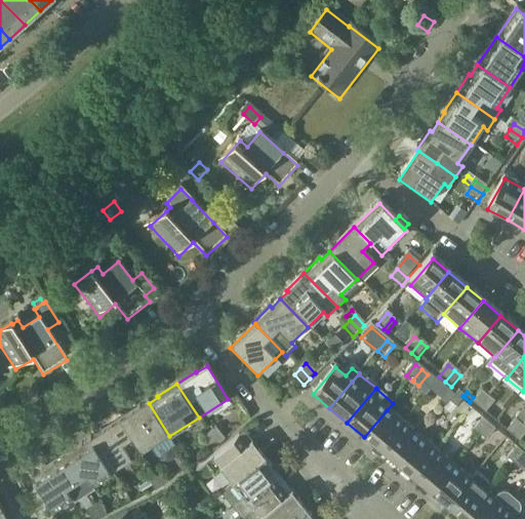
[(446,409),(450,404),(455,398),(449,393),(440,404),(446,409)]
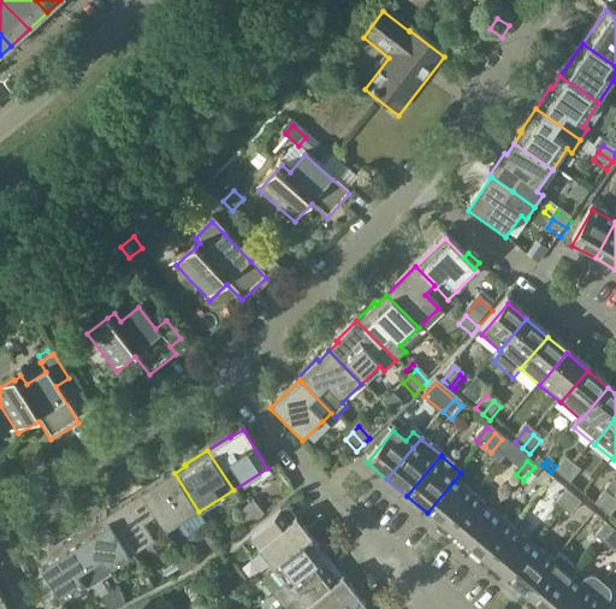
[(534,467),(528,474),(535,480),(546,468),(539,461),(534,467)]
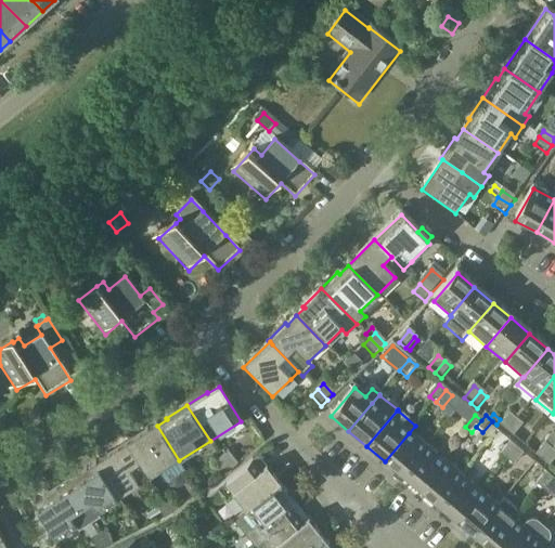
[(500,428),(507,433),(517,421),(510,416),(500,428)]
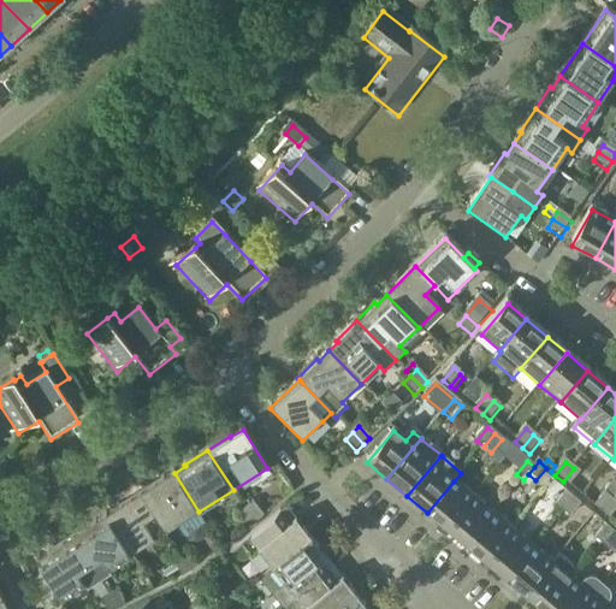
[(574,468),(563,482),(569,488),(580,474),(574,468)]
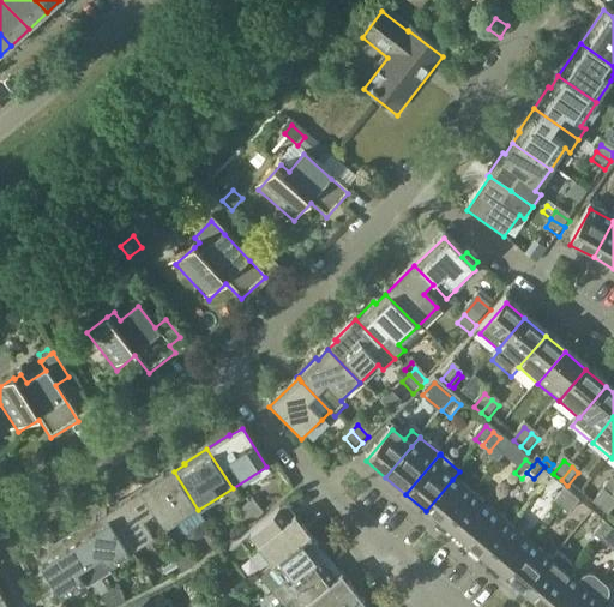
[(197,511),(198,510),(174,472),(139,494),(143,500),(157,522),(164,533),(175,526),(185,540),(206,526),(197,511)]
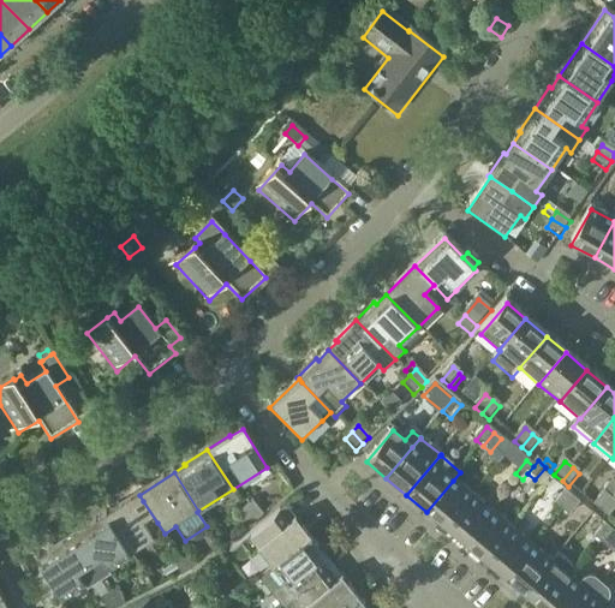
[(427,512),(446,530),(473,498),(453,481),(427,512)]
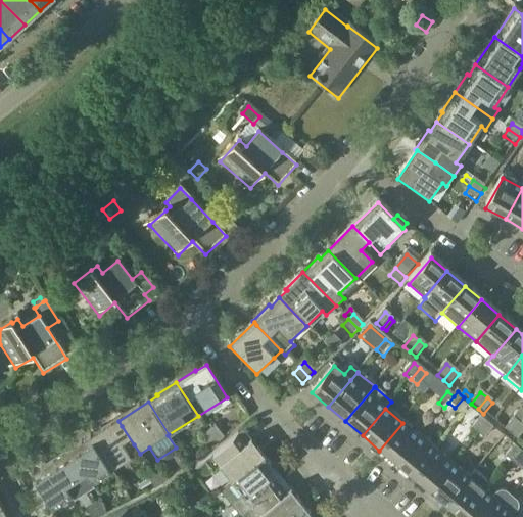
[(478,436),(487,425),(481,420),(472,430),(478,436)]
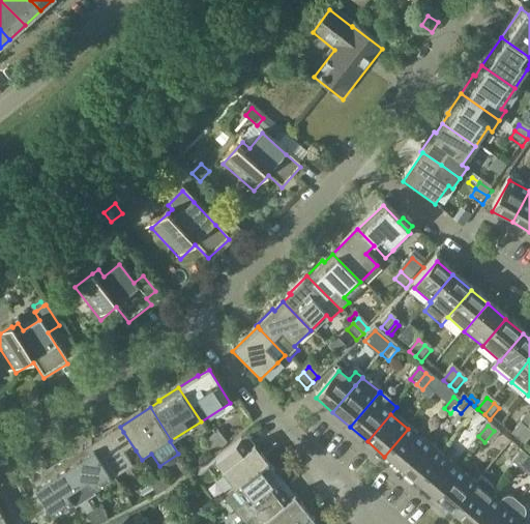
[(102,438),(91,445),(113,477),(133,465),(126,456),(136,450),(123,432),(120,427),(102,438)]
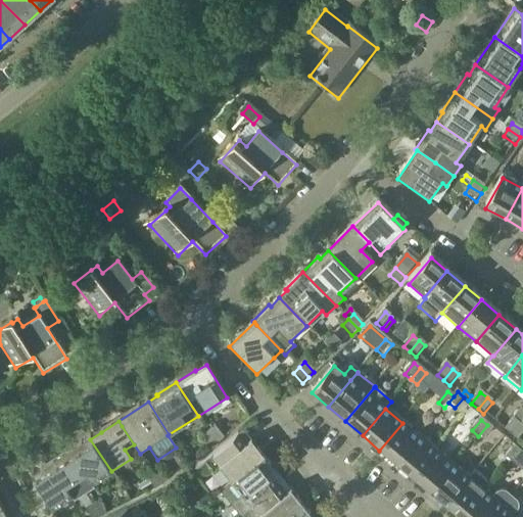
[(505,431),(512,437),(521,426),(514,421),(505,431)]
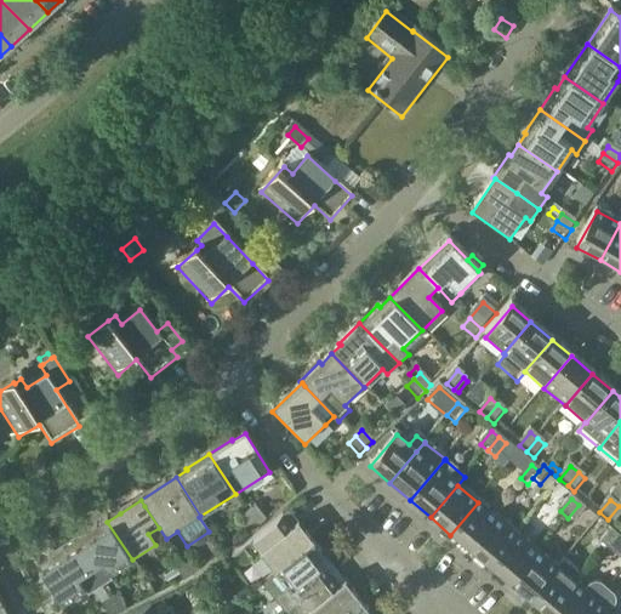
[(497,519),(478,502),(450,535),(471,552),(497,519)]
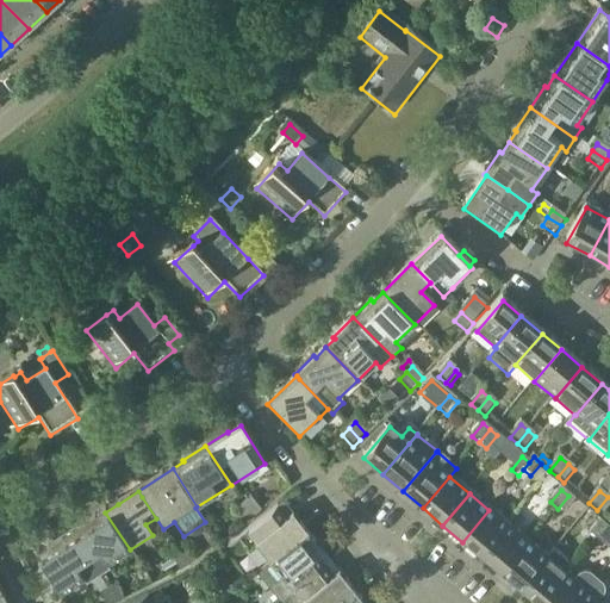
[(576,502),(568,496),(558,509),(565,515),(576,502)]
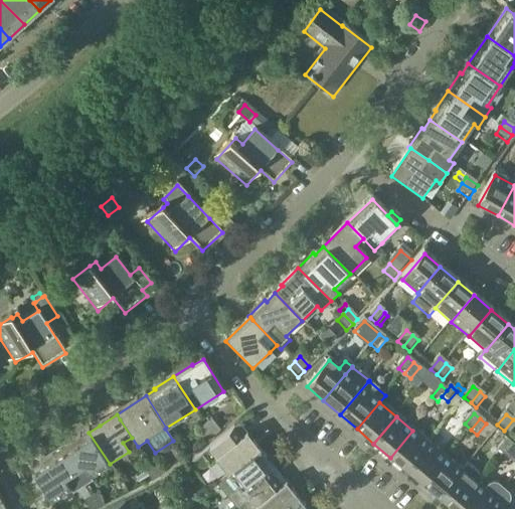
[(514,421),(513,419),(504,431),(509,436),(514,429),(514,421)]
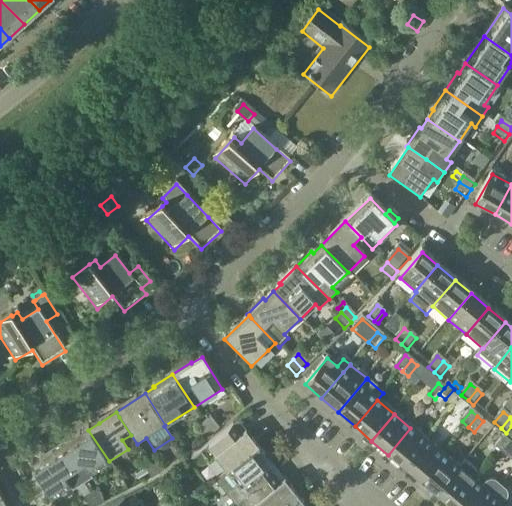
[(205,425),(213,436),(219,431),(211,420),(205,425)]
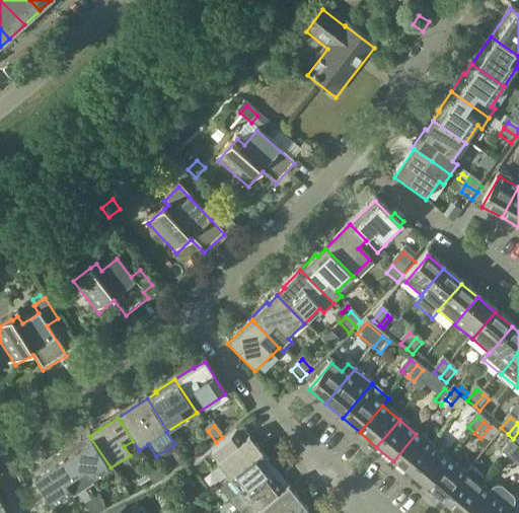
[(216,442),(208,431),(201,436),(210,447),(216,442)]
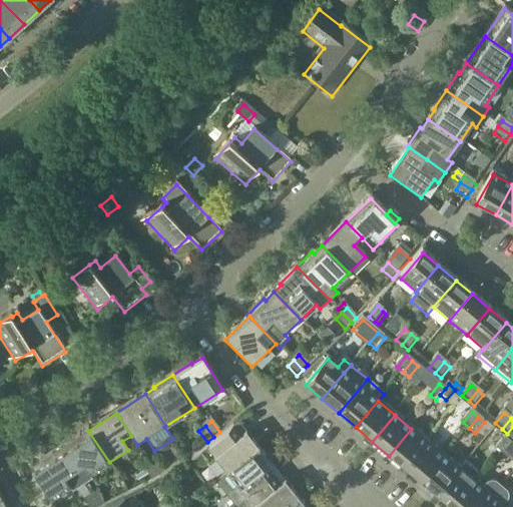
[(389,456),(406,470),(428,443),(411,429),(389,456)]
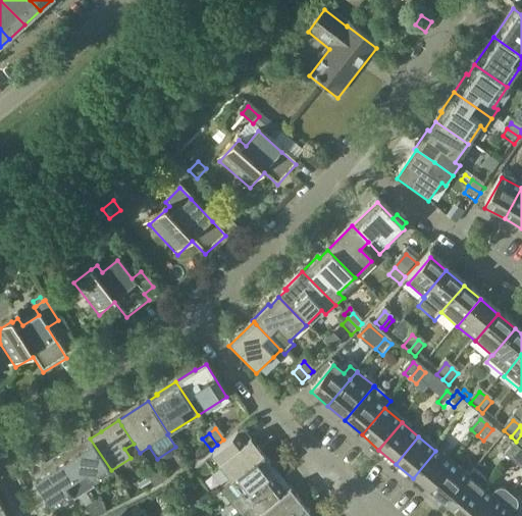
[(219,468),(231,482),(263,457),(251,442),(245,447),(238,437),(195,470),(197,473),(198,475),(202,478),(206,478),(210,476),(213,474),(213,473),(219,468)]
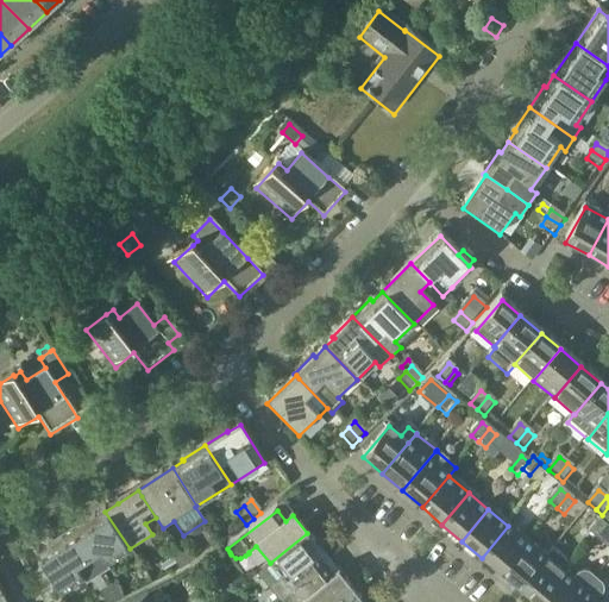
[(71,533),(99,575),(111,568),(107,563),(130,549),(105,512),(71,533)]
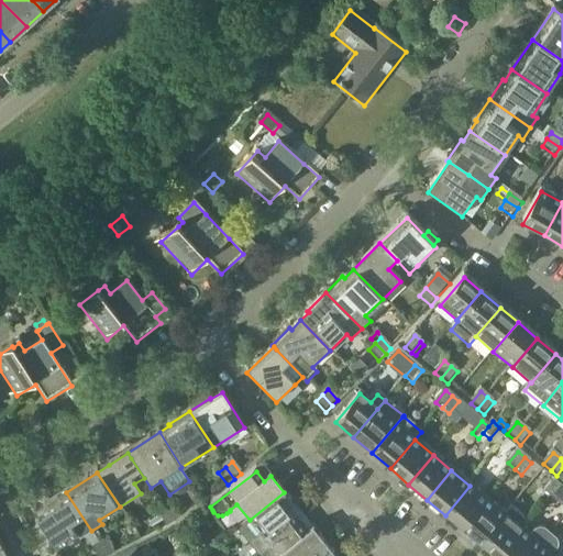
[(551,499),(561,488),(554,482),(544,493),(551,499)]
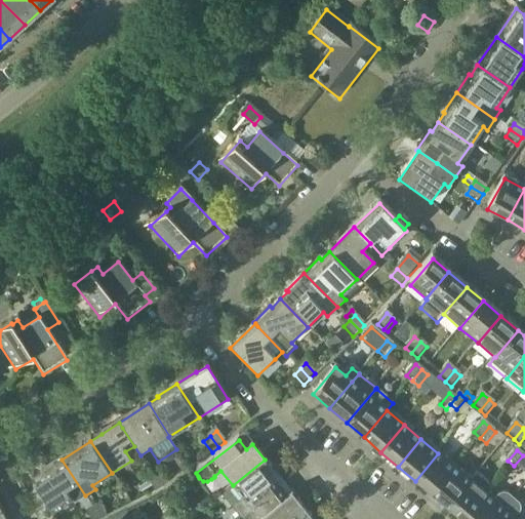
[(415,481),(433,495),(455,468),(438,453),(415,481)]
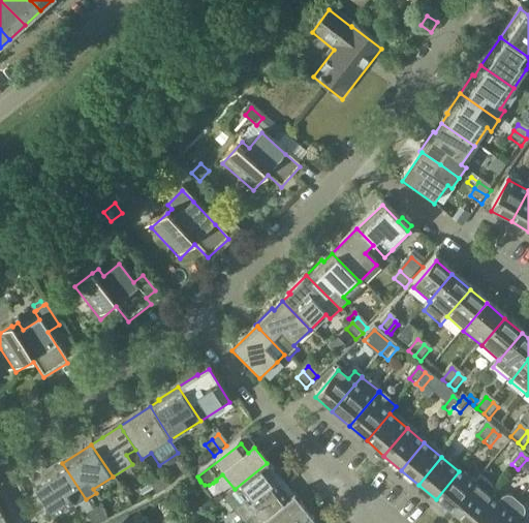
[(528,468),(528,460),(527,459),(518,469),(524,474),(528,468)]
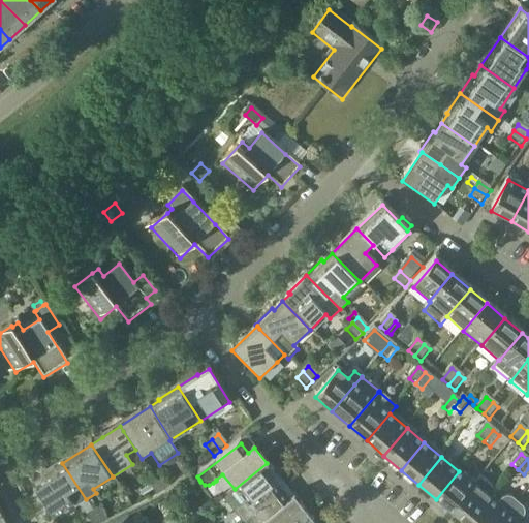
[(86,499),(62,463),(32,482),(53,515),(72,502),(74,506),(86,499)]
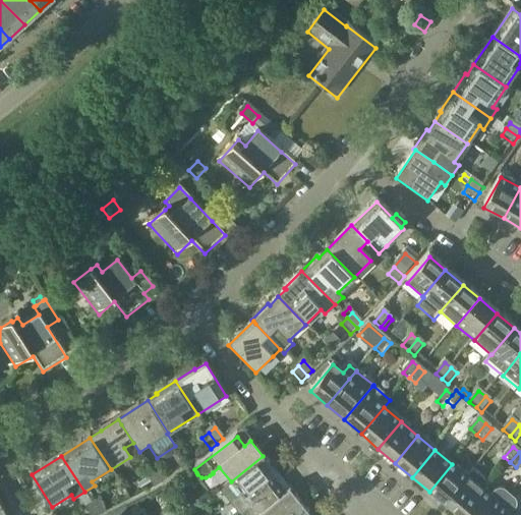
[(276,472),(263,456),(231,481),(242,497),(233,505),(241,514),(277,485),(270,477),(276,472)]
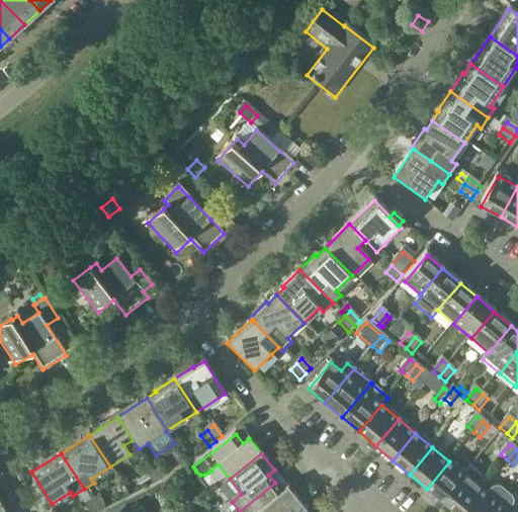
[(443,503),(465,476),(449,461),(427,489),(443,503)]
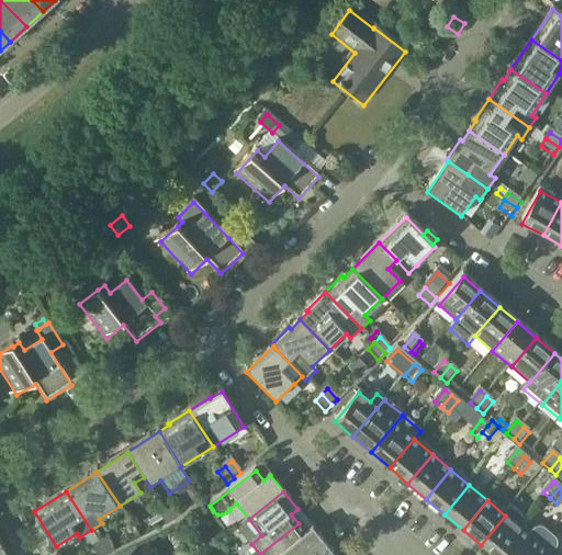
[(172,506),(166,510),(175,523),(181,519),(172,506)]
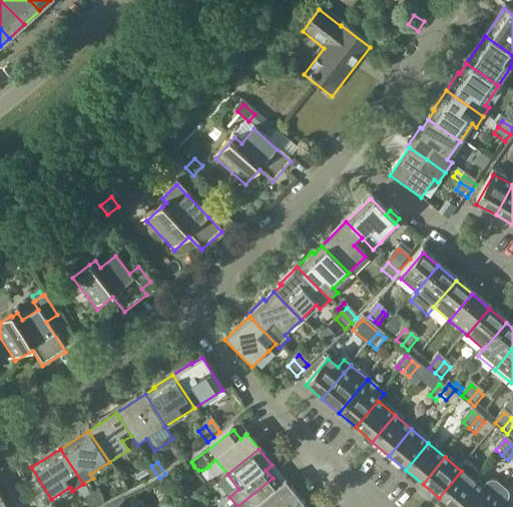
[(439,498),(449,506),(459,506),(477,485),(482,479),(466,465),(461,471),(439,498)]
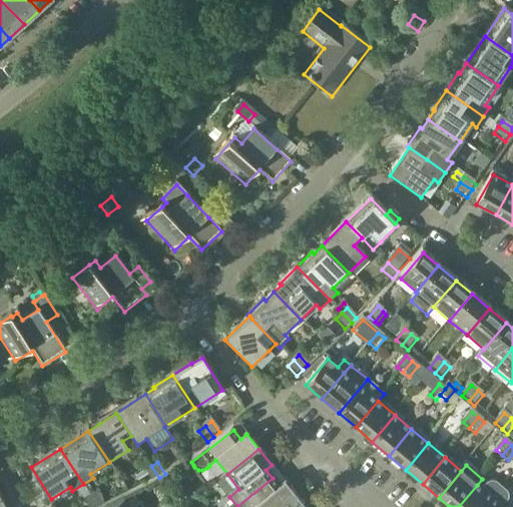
[(159,478),(151,466),(144,471),(152,482),(159,478)]
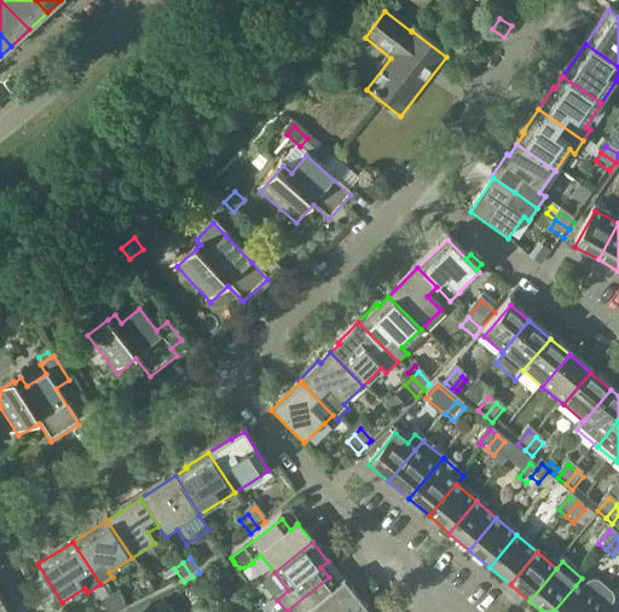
[(337,588),(329,577),(287,611),(346,611),(359,601),(345,583),(337,588)]
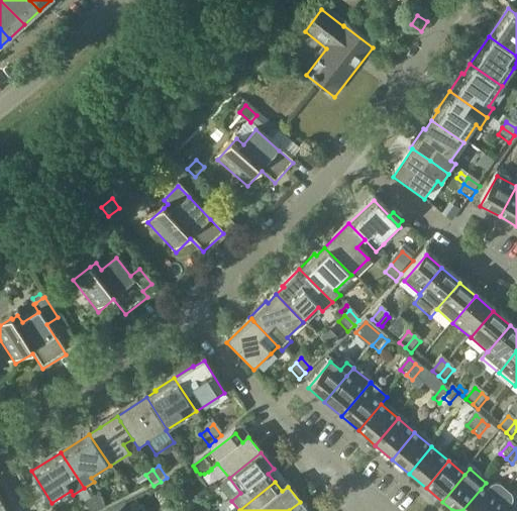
[(492,510),(507,494),(500,488),(497,488),(494,488),(491,489),(487,494),(481,489),(462,510),(492,510)]
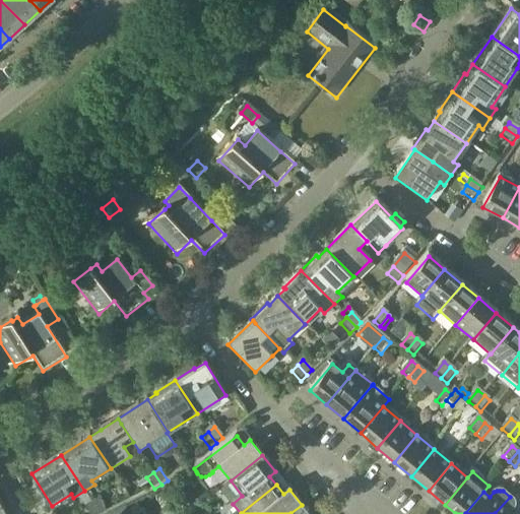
[(512,513),(515,510),(516,507),(516,504),(514,500),(510,497),(495,513),(512,513)]
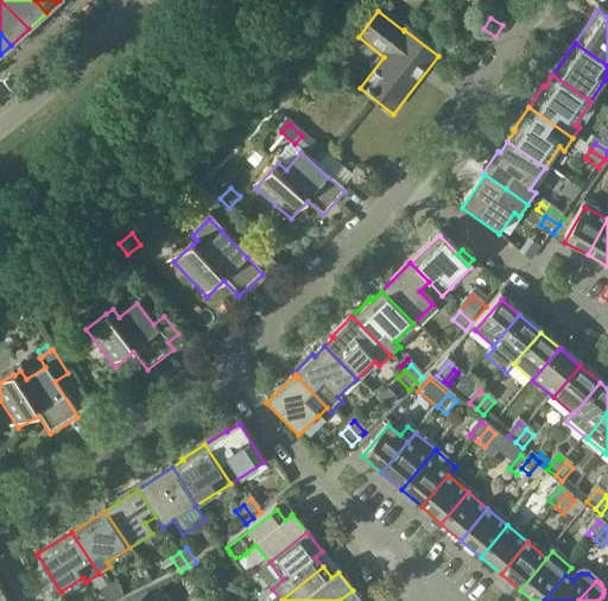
[(108,590),(114,600),(124,600),(116,586),(108,590)]
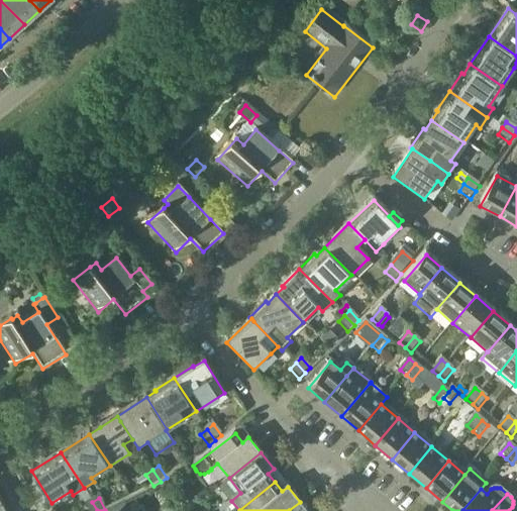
[(97,510),(92,502),(85,505),(87,510),(97,510)]
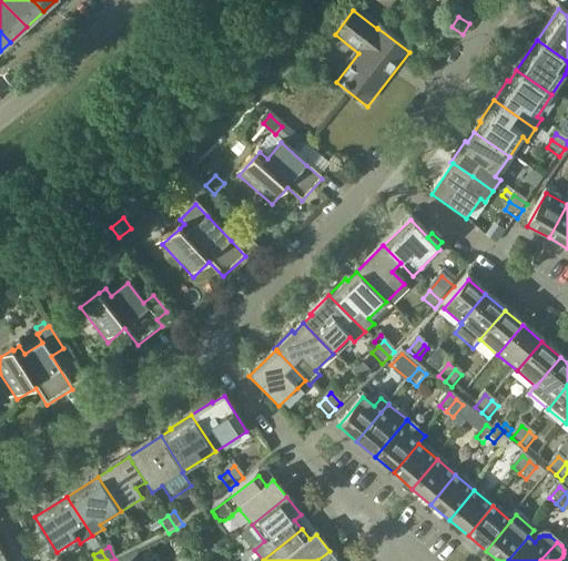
[(336,560),(330,551),(317,560),(336,560)]
